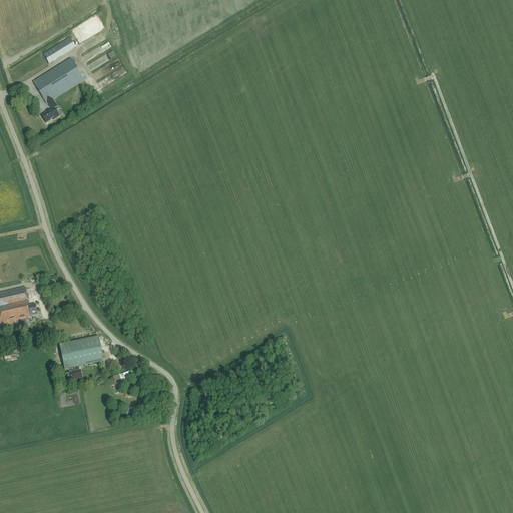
[(48,65),(75,48),(69,38),(43,55),(48,65)]
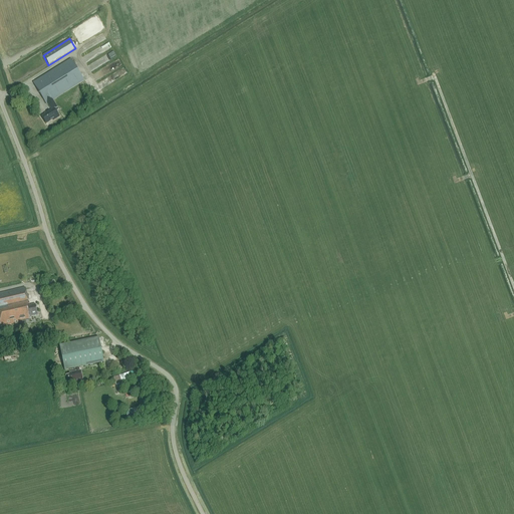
[(71,58),(32,82),(45,103),(47,102),(52,110),(42,117),(46,124),(52,120),(53,121),(59,116),(56,111),(58,109),(53,100),(84,80),(71,58)]
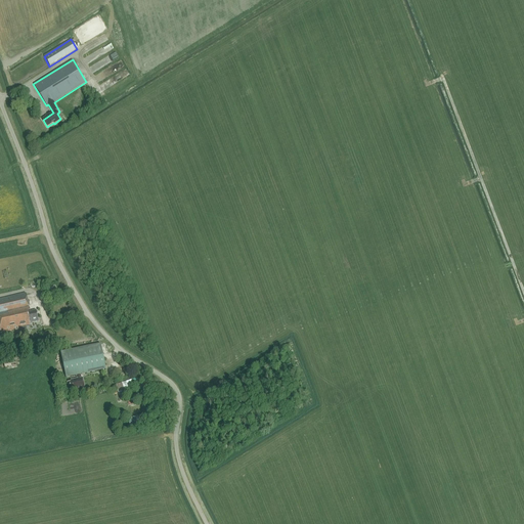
[(36,311),(30,312),(26,294),(0,299),(0,331),(0,333),(22,328),(31,325),(31,323),(39,321),(36,311)]
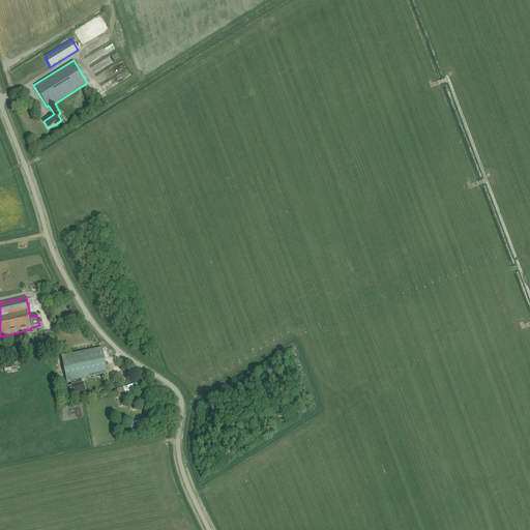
[(108,374),(102,348),(61,357),(67,382),(78,380),(79,383),(71,385),(72,387),(67,388),(69,394),(74,393),(74,395),(78,395),(86,394),(84,382),(83,383),(82,379),(108,374)]
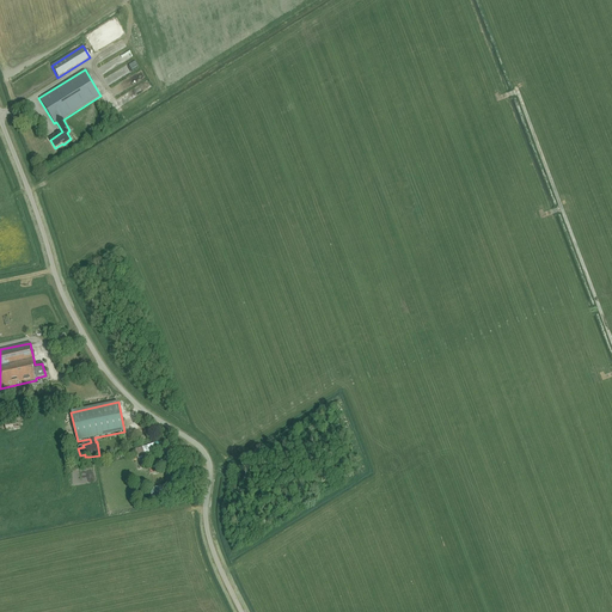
[(19,422),(5,424),(6,433),(20,429),(19,422)]
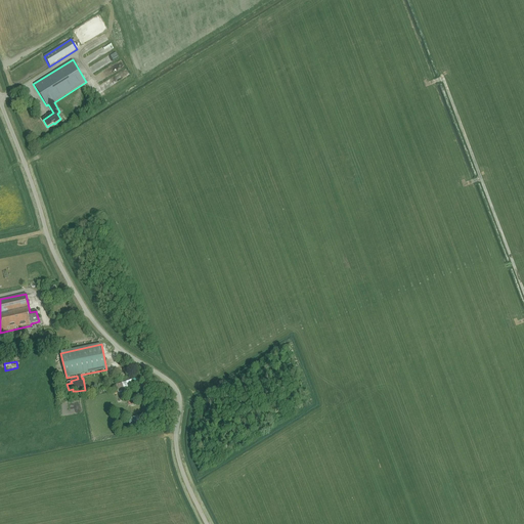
[(139,385),(137,379),(122,383),(116,385),(119,393),(124,391),(124,390),(139,385)]
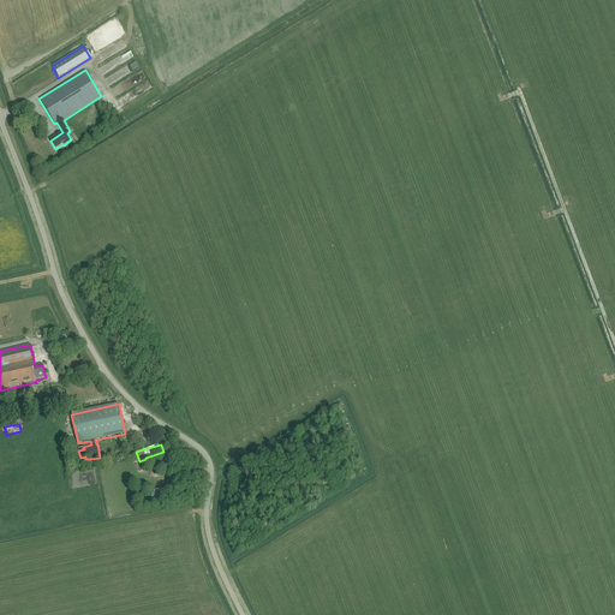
[(165,489),(150,491),(151,499),(169,495),(168,488),(165,488),(165,489)]
